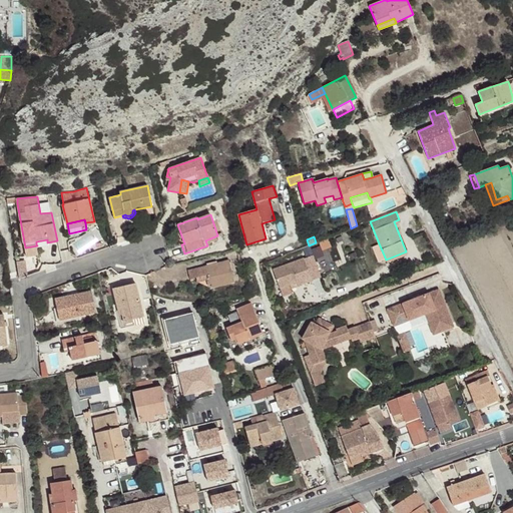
[(386,260),(379,243),(372,246),(378,263),(386,260)]
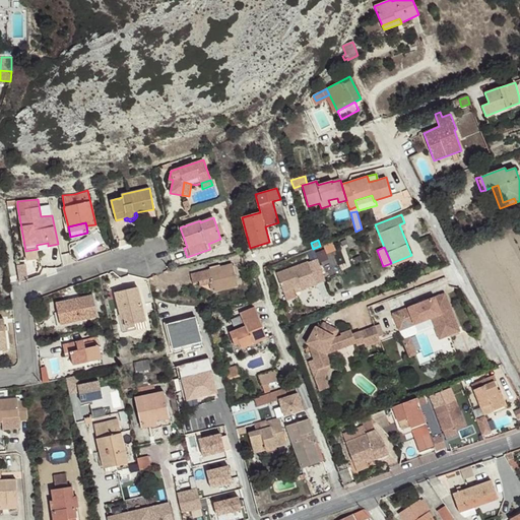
[(39,258),(38,249),(25,251),(26,260),(39,258)]
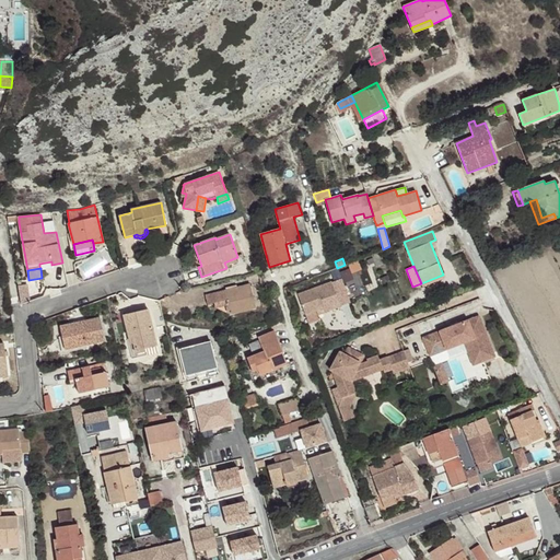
[(422,287),(444,278),(443,275),(421,283),(422,287)]
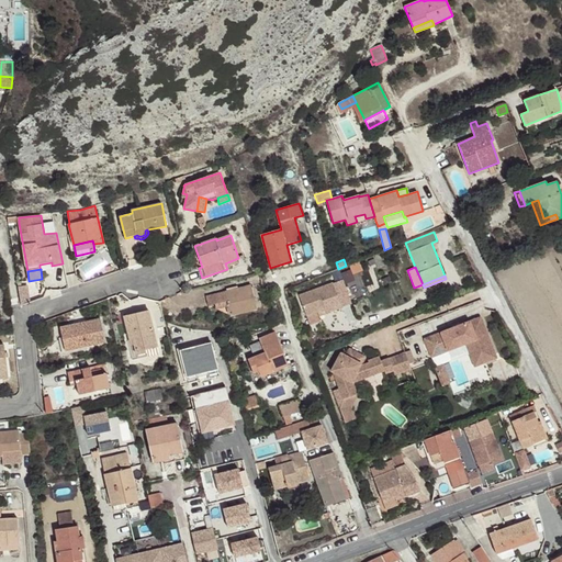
[(341,307),(334,283),(299,295),(306,316),(325,308),(326,313),(341,307)]
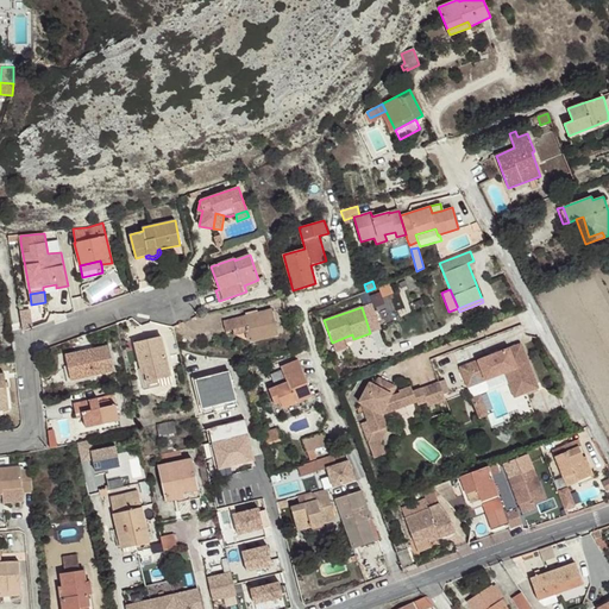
[(278,334),(272,309),(258,313),(246,316),(224,321),(225,331),(233,330),(245,326),(248,332),(250,341),(278,334)]
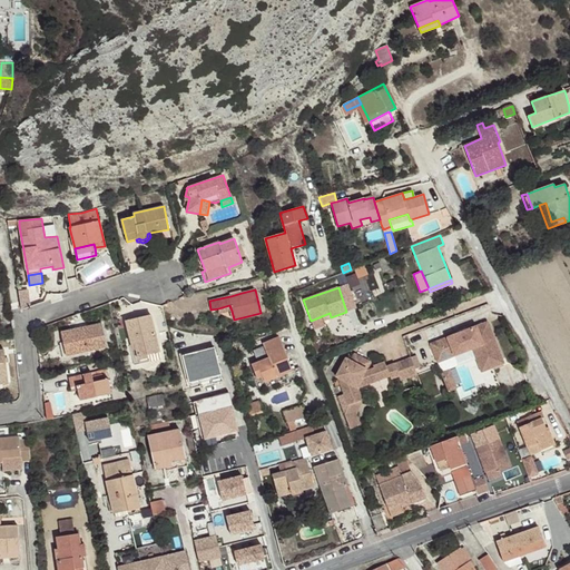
[(160,355),(150,315),(126,321),(131,344),(134,344),(138,360),(151,357),(160,355)]
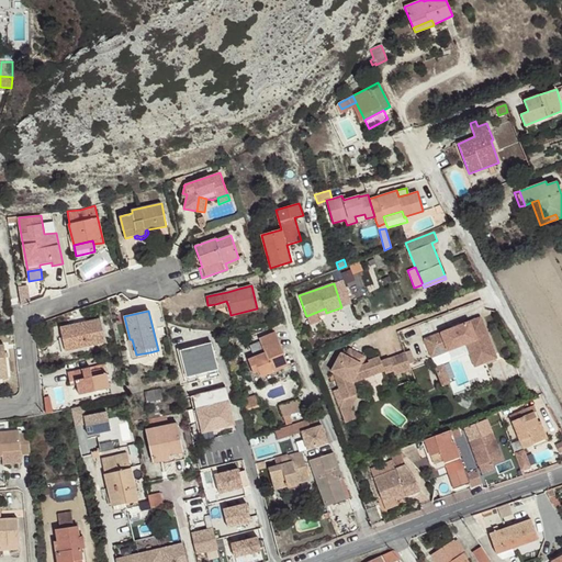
[(480,350),(485,362),(497,358),(481,317),(424,339),(431,358),(465,344),(470,353),(480,350)]
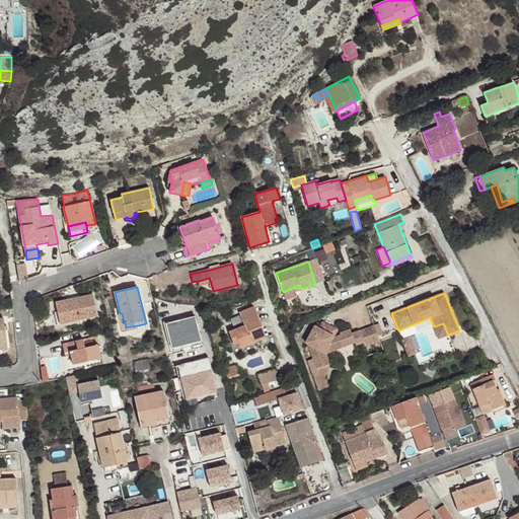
[(97,315),(93,294),(76,298),(70,299),(56,302),(60,323),(78,320),(97,315)]
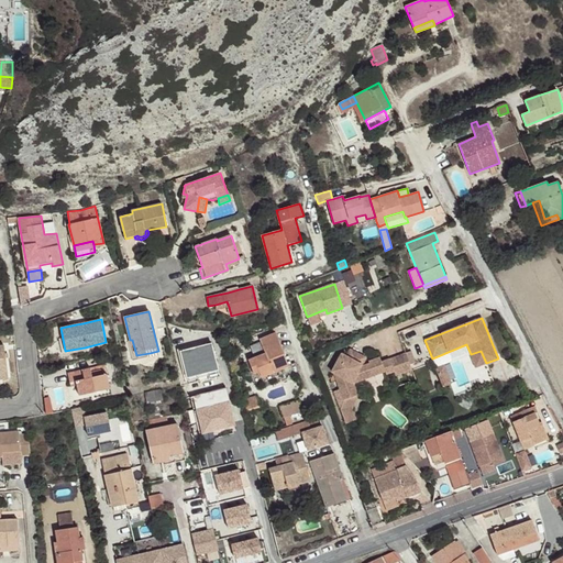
[(288,364),(276,333),(260,339),(262,343),(265,352),(265,353),(260,355),(249,360),(254,374),(258,372),(261,377),(273,372),(273,370),(288,364)]
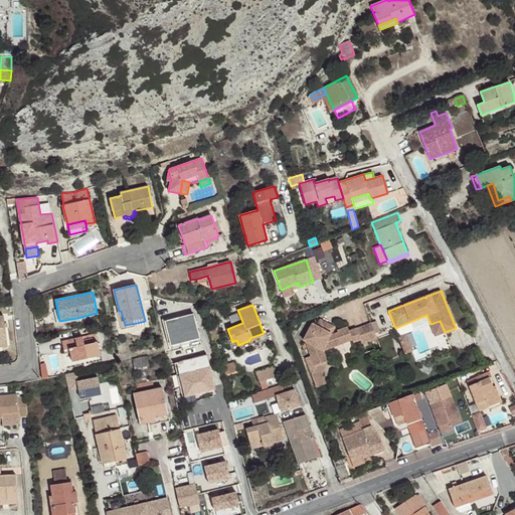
[(59,321),(57,309),(54,310),(54,312),(56,322),(57,325),(59,324),(71,322),(78,320),(77,318),(59,321)]
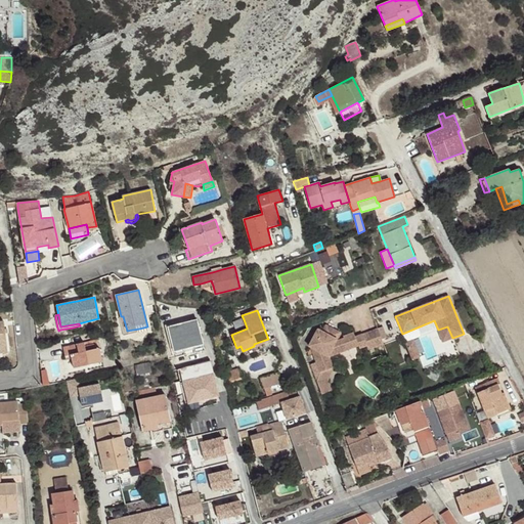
[(127,331),(123,316),(121,316),(122,319),(120,319),(121,324),(123,335),(123,336),(129,335),(135,333),(145,331),(148,330),(147,328),(147,326),(139,329),(127,331)]
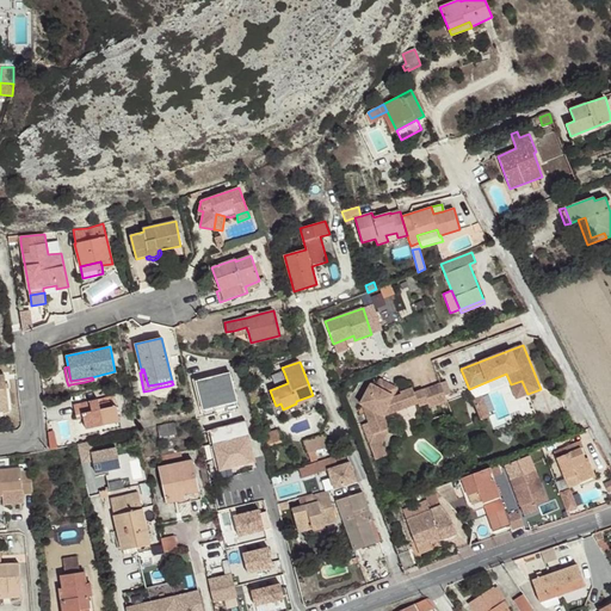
[(288,382),(284,372),(278,375),(282,386),(288,383),(288,382)]
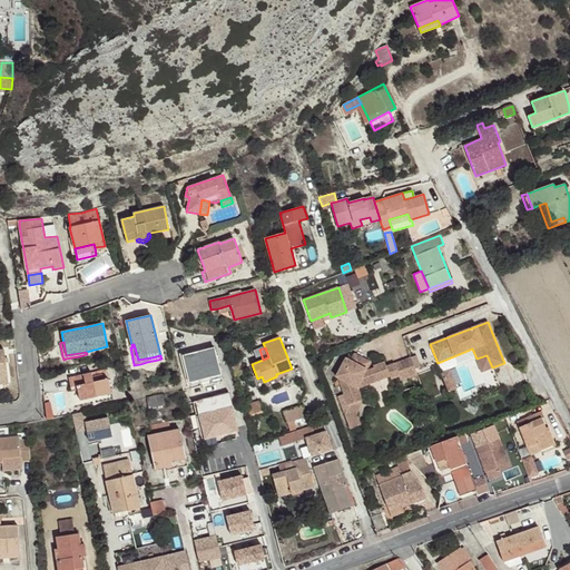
[(215,349),(184,356),(190,383),(222,375),(215,349)]
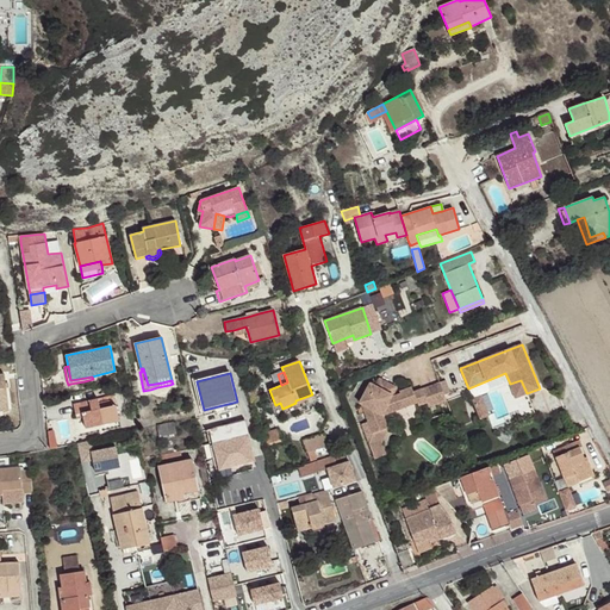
[(521,380),(510,384),(515,398),(527,393),(521,380)]
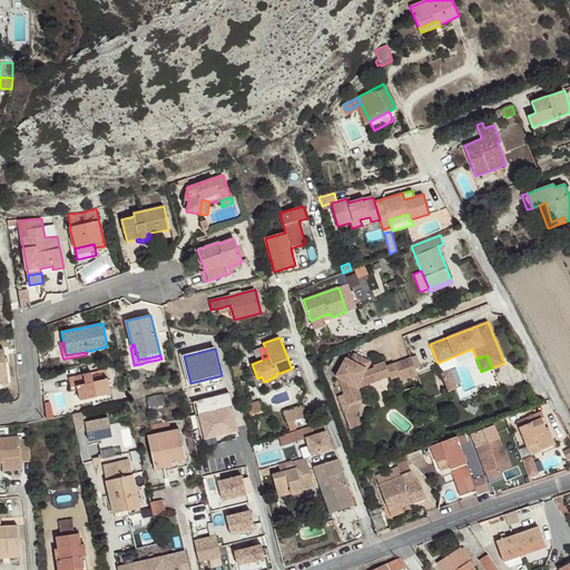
[(357,389),(390,376),(391,379),(399,375),(400,381),(416,374),(411,357),(386,366),(384,362),(374,366),(374,369),(369,370),(365,372),(354,366),(356,363),(346,359),(336,376),(337,377),(349,405),(362,400),(357,389)]
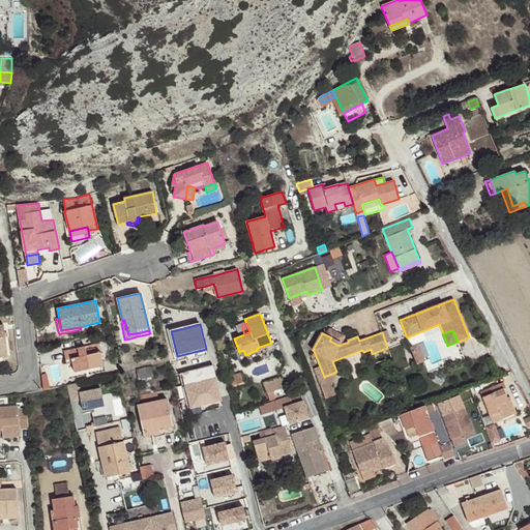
[(225,350),(221,337),(215,339),(218,352),(225,350)]
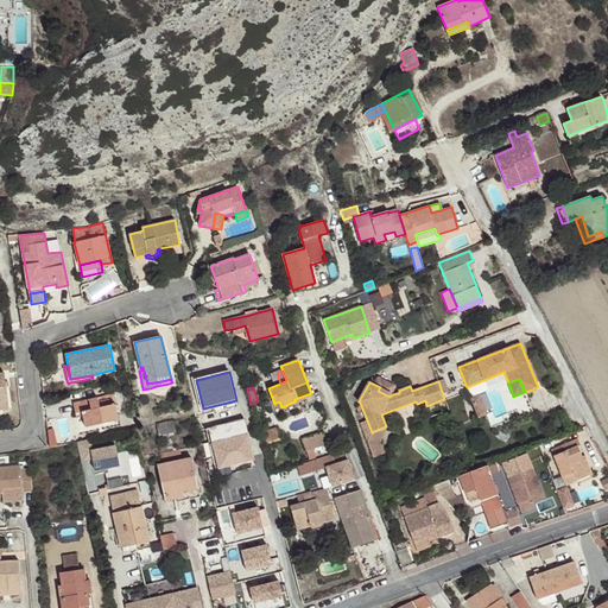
[(477,405),(485,401),(481,391),(473,394),(477,405)]
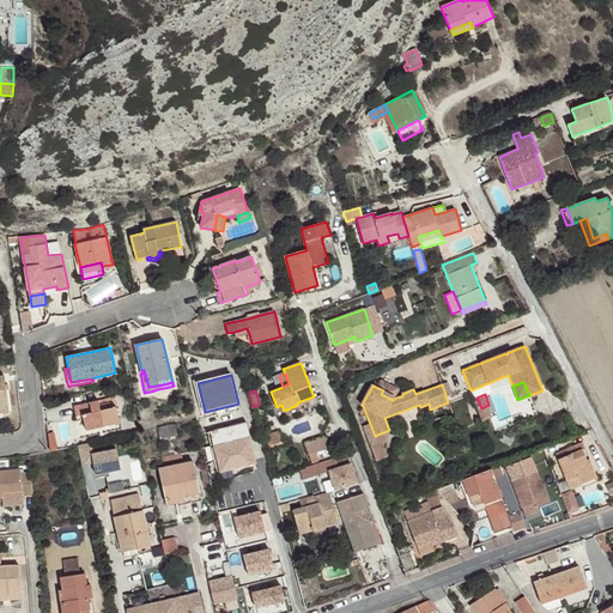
[(120,423),(115,401),(99,405),(98,401),(74,406),(77,420),(84,419),(86,430),(104,426),(120,423)]
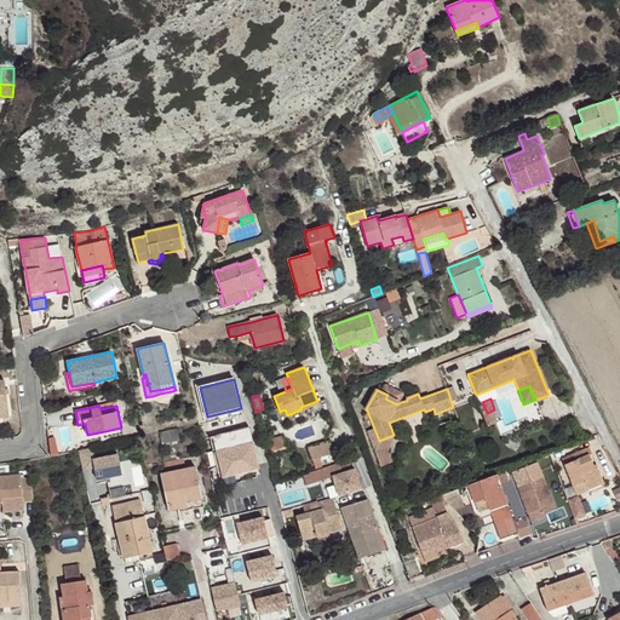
[(242,411),(241,408),(207,417),(207,419),(242,411)]
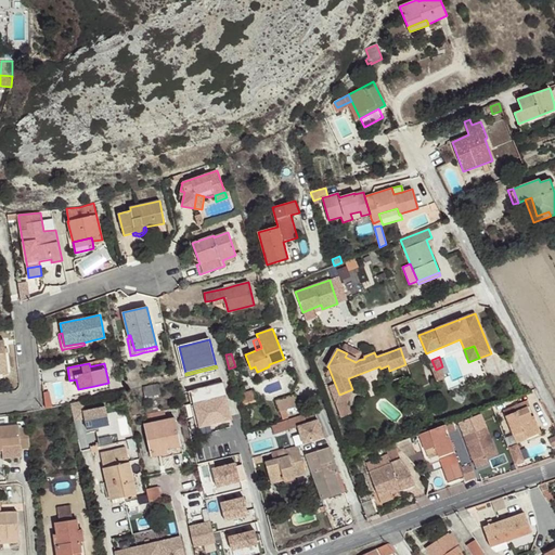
[(439,378),(447,375),(442,366),(436,370),(439,378)]
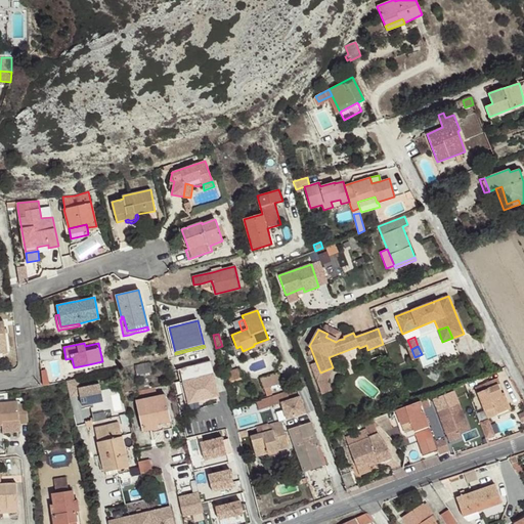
[(151,372),(149,362),(135,365),(136,375),(151,372)]
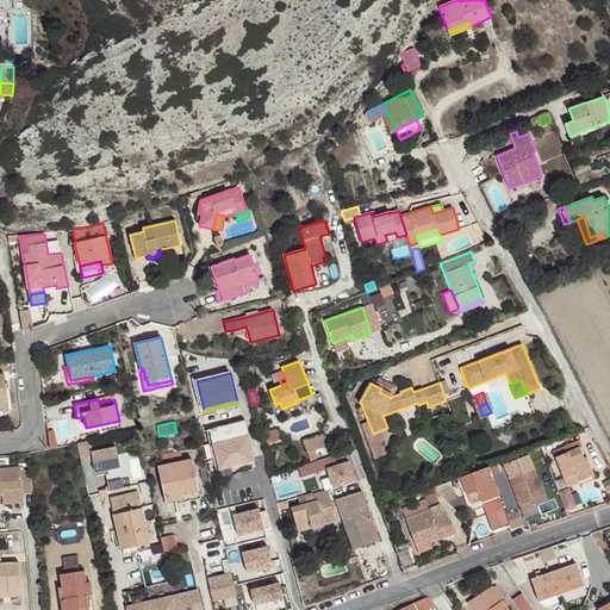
[(246,422),(211,431),(221,470),(240,465),(255,460),(246,422)]
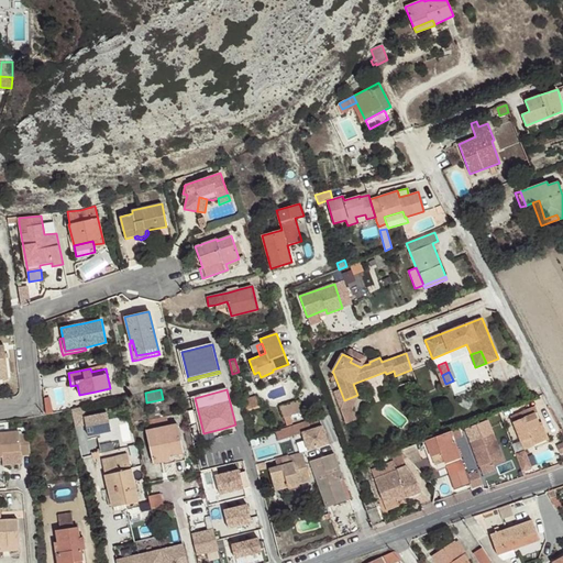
[(352,406),(357,395),(344,400),(341,407),(346,422),(356,419),(352,406)]
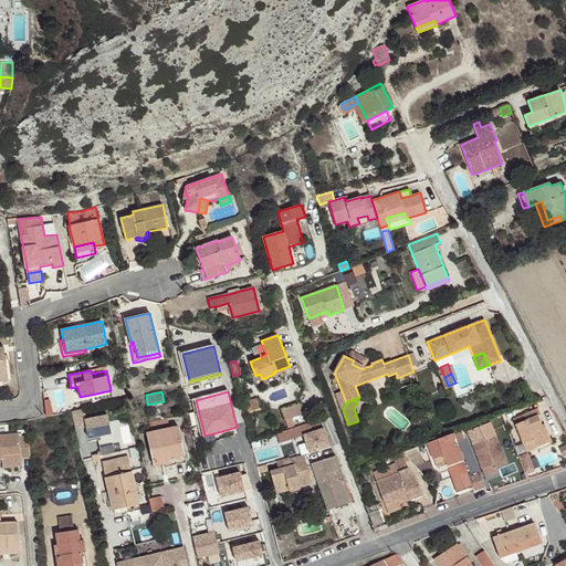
[(223,437),(222,431),(205,436),(196,400),(191,401),(201,442),(223,437)]
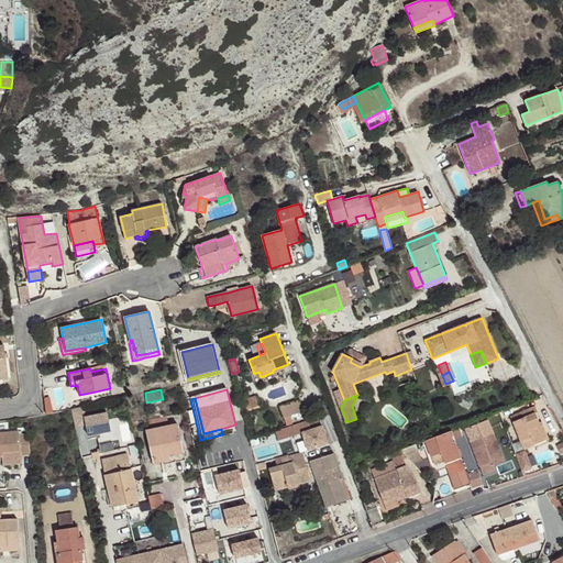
[(302,411),(299,400),(284,405),(286,418),(287,426),(293,423),(289,415),(302,411)]
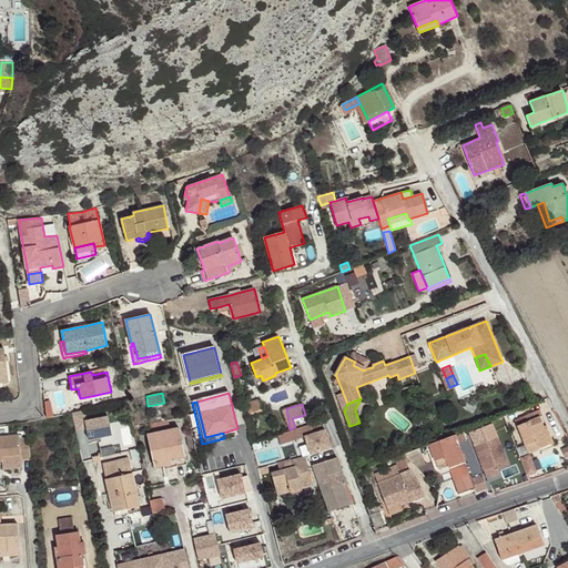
[(554,443),(547,425),(544,426),(539,416),(543,415),(540,409),(526,416),(514,421),(525,446),(536,442),(539,448),(554,443)]
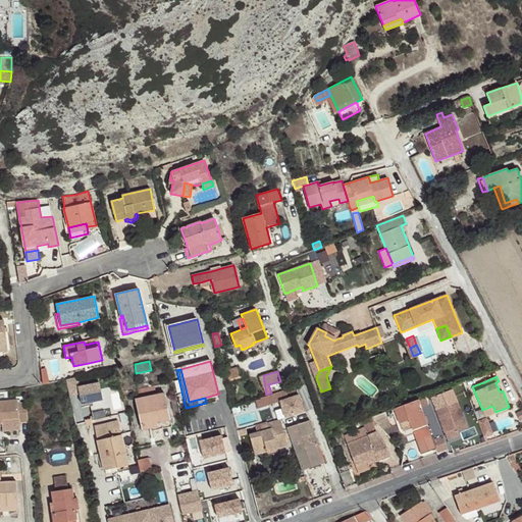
[(75,377),(67,377),(68,396),(80,395),(80,401),(99,400),(98,381),(75,382),(75,377)]
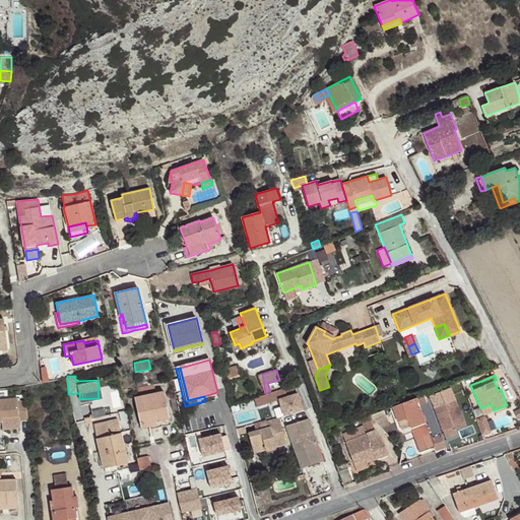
[(286,397),(283,389),(256,397),(259,406),(286,397)]
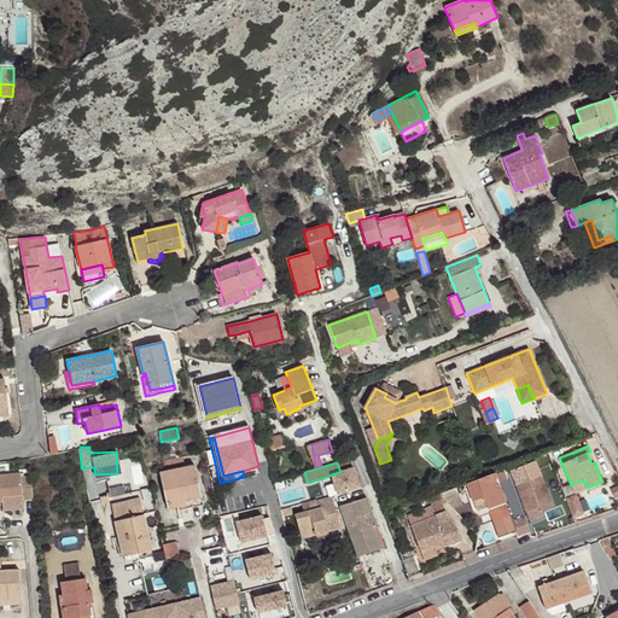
[(202,497),(194,466),(161,472),(169,508),(187,505),(186,500),(202,497)]
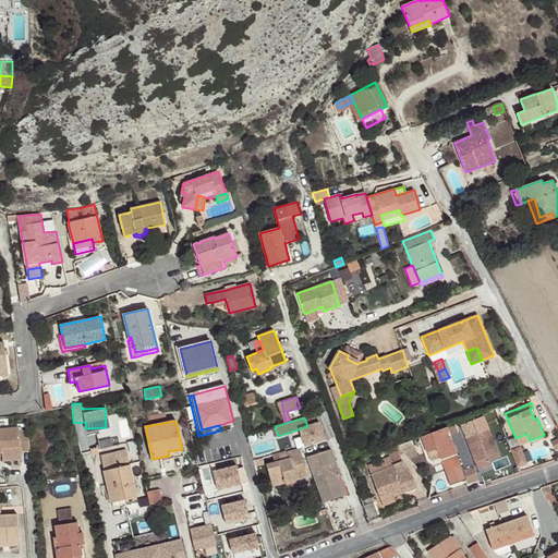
[(499,457),(485,421),(463,429),(475,461),(487,457),(488,461),(499,457)]
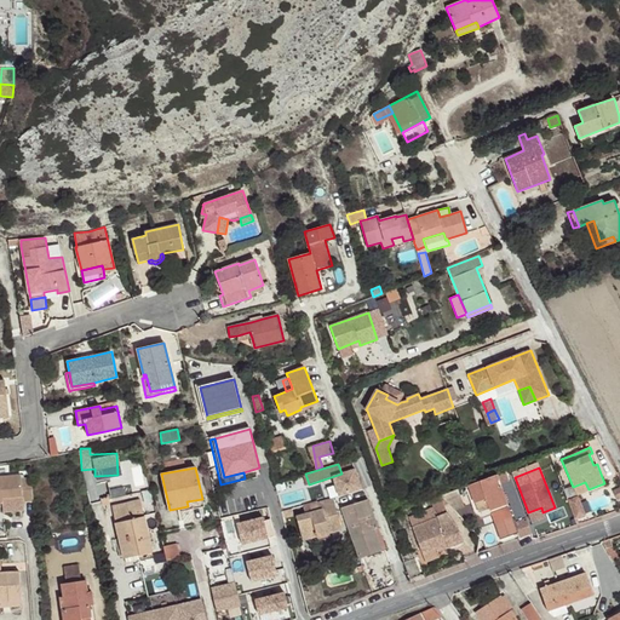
[(497,474),(481,480),(441,495),(449,504),(472,495),(475,503),(486,499),(489,509),(494,522),(511,515),(497,474)]
